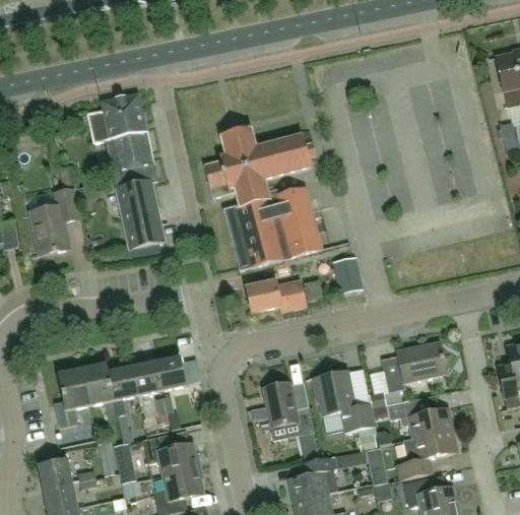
[(519,50),(496,56),(503,89),(519,85),(519,50)]
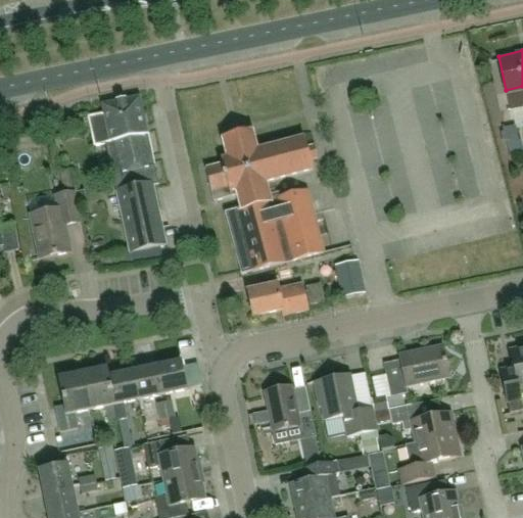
[(147,132),(139,93),(103,101),(104,109),(88,113),(94,141),(106,139),(129,249),(164,242),(152,184),(158,182),(154,163),(150,165),(144,133),(147,132)]
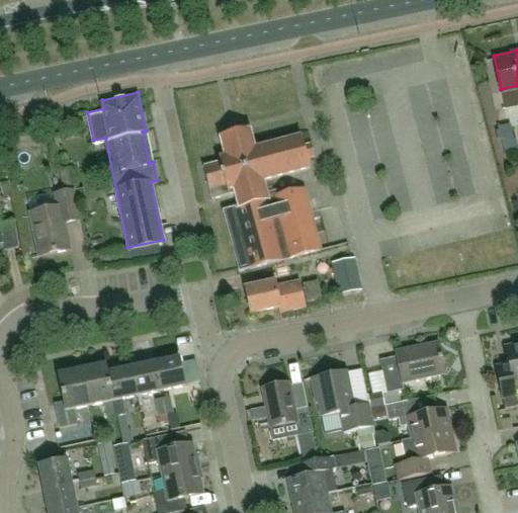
[(220,159),(203,163),(212,196),(235,190),(239,202),(223,206),(239,268),(320,247),(304,186),(268,196),(263,177),(310,165),(307,155),(314,153),(311,141),(304,143),(300,132),(255,144),(249,124),(240,126),(239,120),(227,123),(229,130),(220,133),(225,152),(218,154),(220,159)]
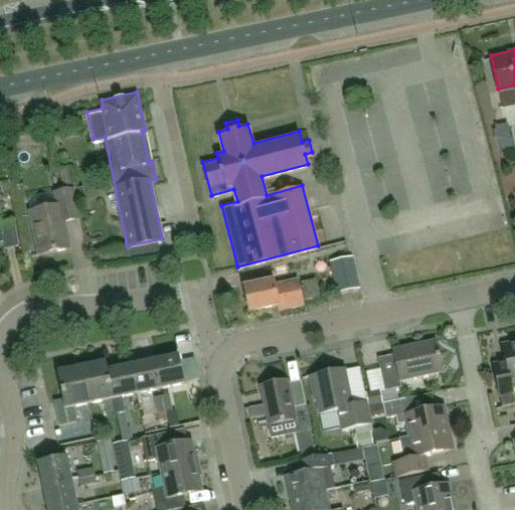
[(38,251),(69,245),(64,218),(79,215),(73,185),(53,190),(55,202),(29,208),(38,251)]
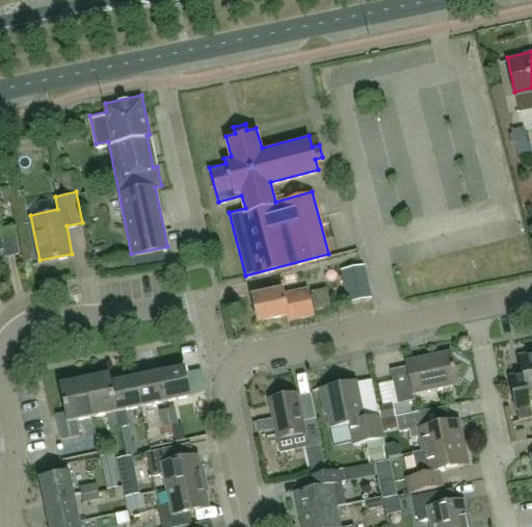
[(0,246),(2,246),(4,254),(19,251),(12,224),(0,226),(0,246)]
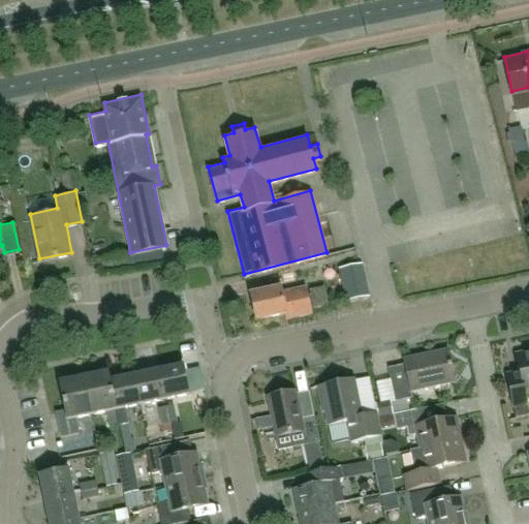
[(339,266),(346,298),(367,294),(360,260),(339,266)]
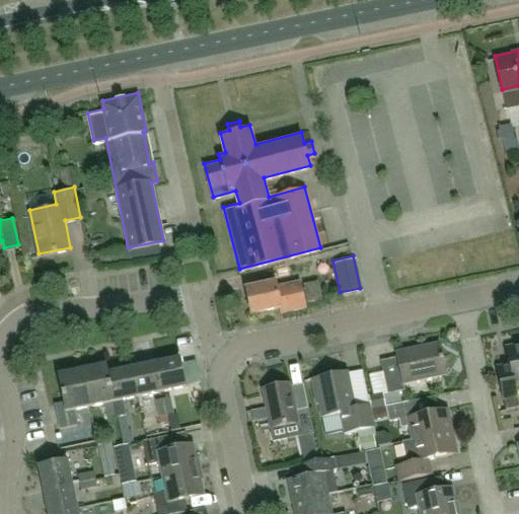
[(276,280),(246,286),(252,310),(280,304),(281,310),(305,305),(300,278),(277,283),(276,280)]
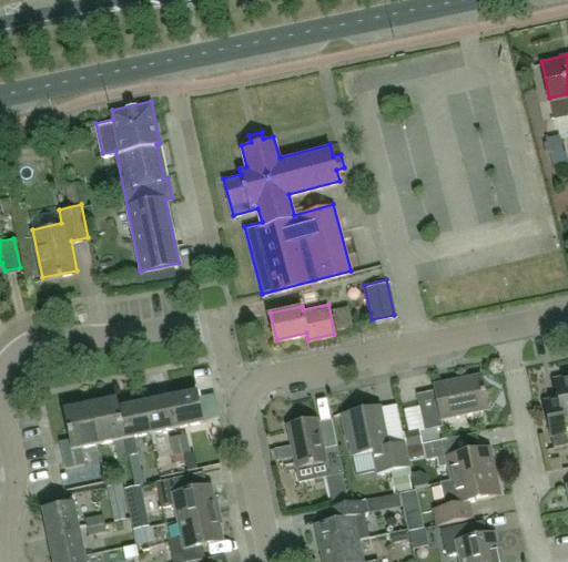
[(337,327),(352,324),(347,305),(333,308),(337,327)]
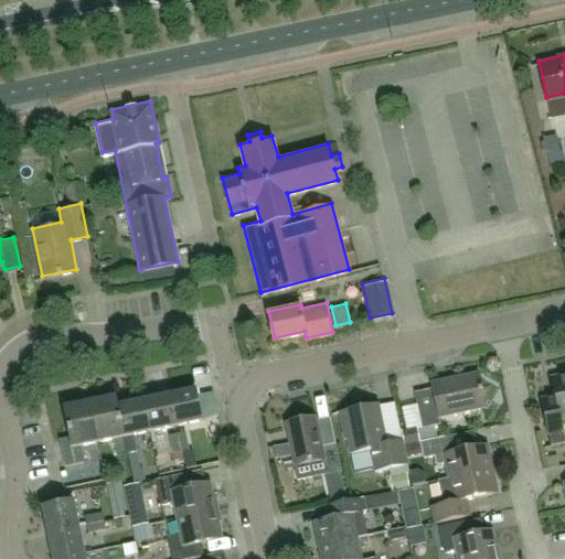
[(484,404),(478,371),(432,380),(432,385),(414,388),(422,425),(440,421),(438,412),(484,404)]
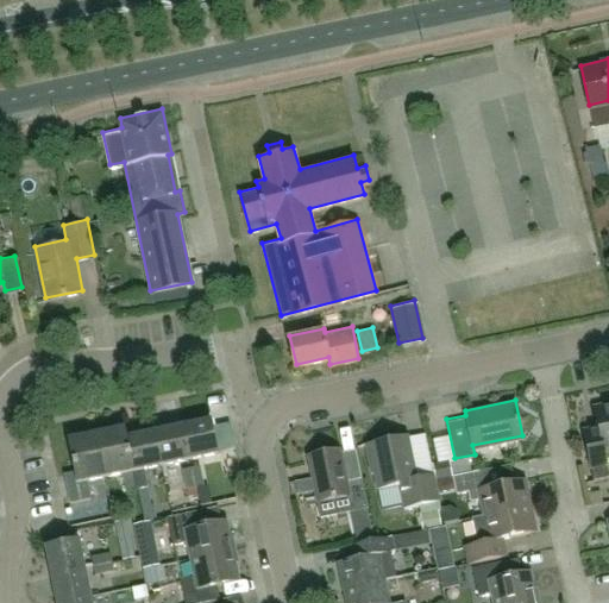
[(608,401),(594,404),(598,425),(584,428),(594,478),(608,475),(604,457),(608,454),(608,401)]
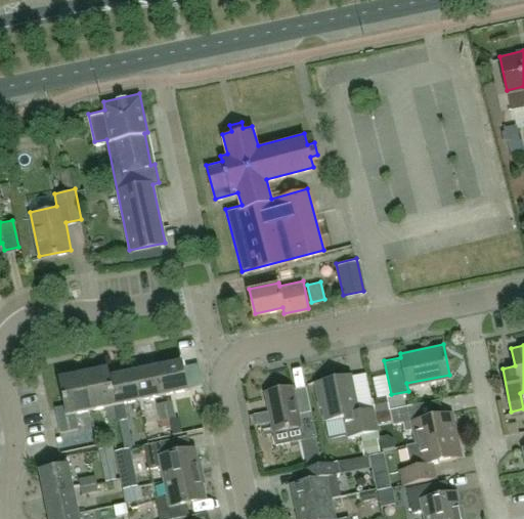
[(157,363),(163,392),(187,387),(181,358),(157,363)]
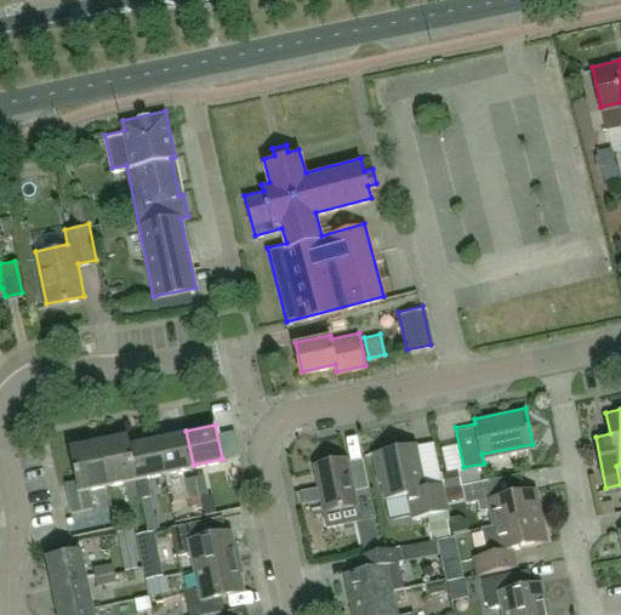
[(193,465),(186,431),(157,437),(165,471),(193,465)]
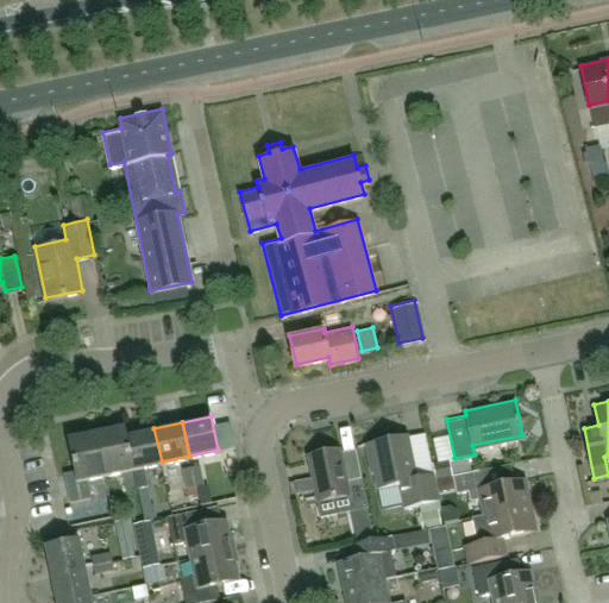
[(96,431),(105,473),(124,470),(127,488),(137,485),(126,434),(125,425),(96,431)]
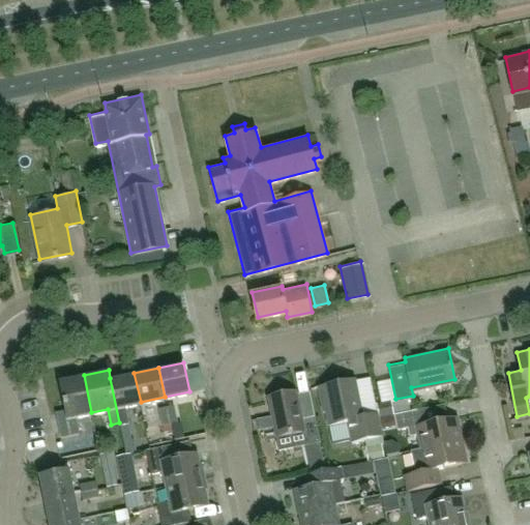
[(141,402),(134,373),(110,378),(119,423),(128,421),(124,405),(141,402)]
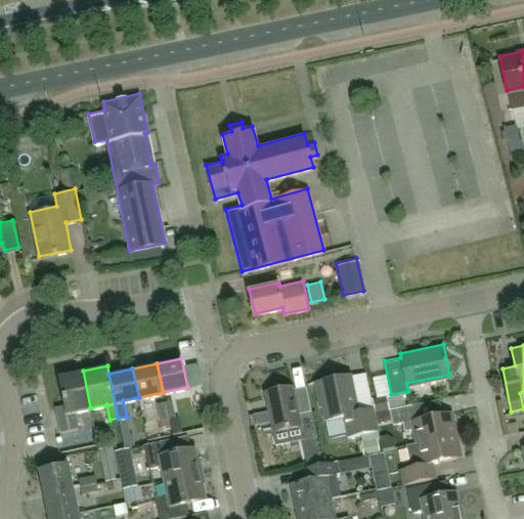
[(58,376),(61,394),(63,403),(55,404),(60,430),(78,426),(75,411),(90,407),(83,371),(58,376)]
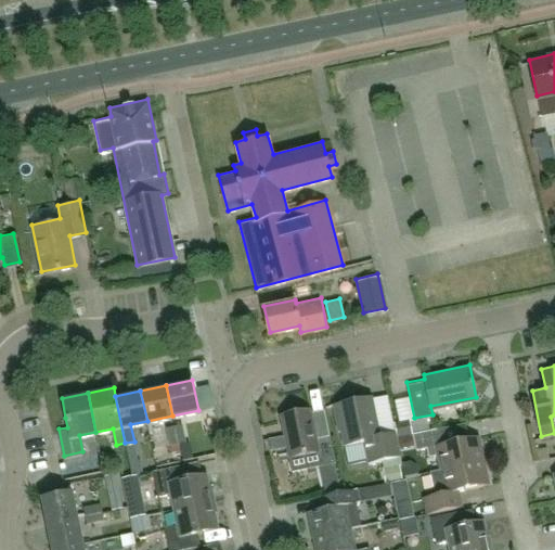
[(379,433),(371,394),(333,401),(338,429),(339,427),(343,444),(363,439),(368,461),(400,455),(395,430),(379,433)]
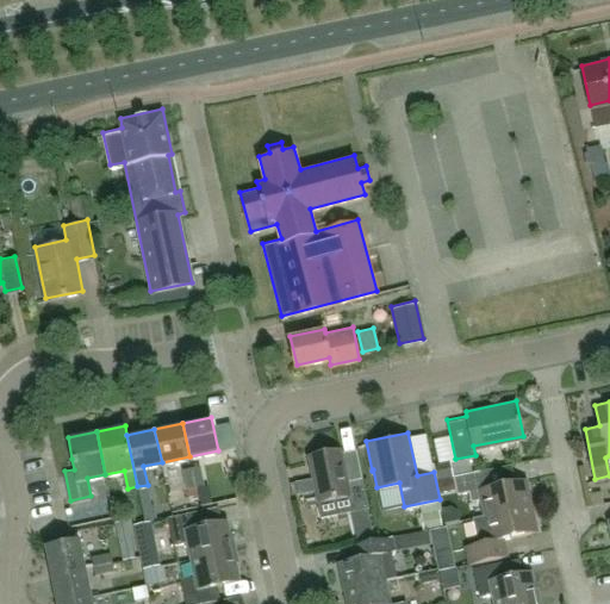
[(341,447),(307,453),(321,515),(367,505),(361,475),(347,479),(341,447)]
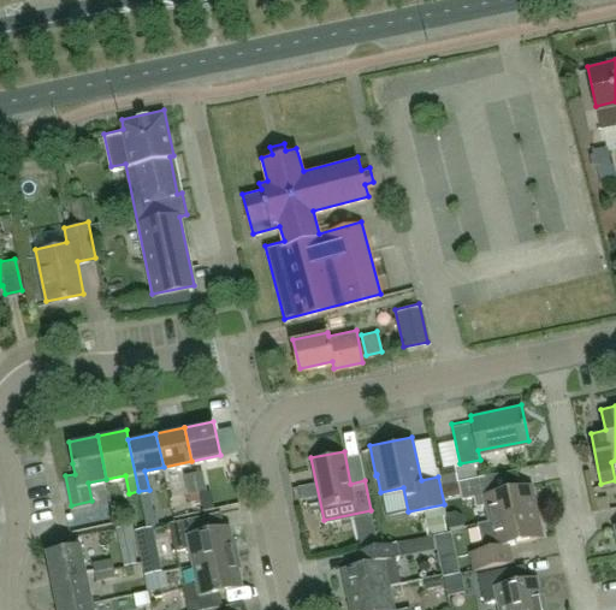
[(184,472),(187,481),(203,478),(202,468),(184,472)]
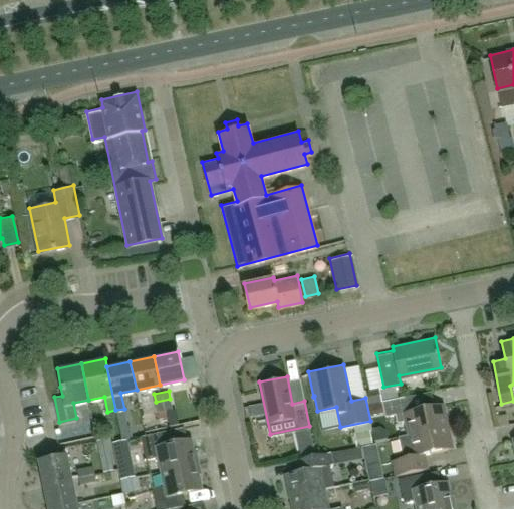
[(407,432),(447,424),(442,402),(408,409),(405,395),(381,400),(384,415),(395,413),(397,421),(405,420),(407,432)]
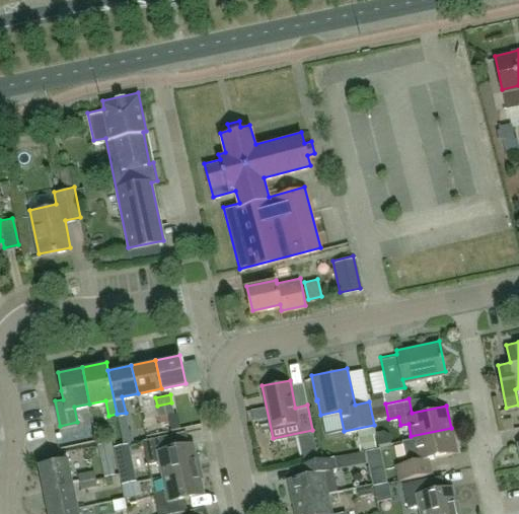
[(171,402),(157,406),(159,414),(173,411),(171,402)]
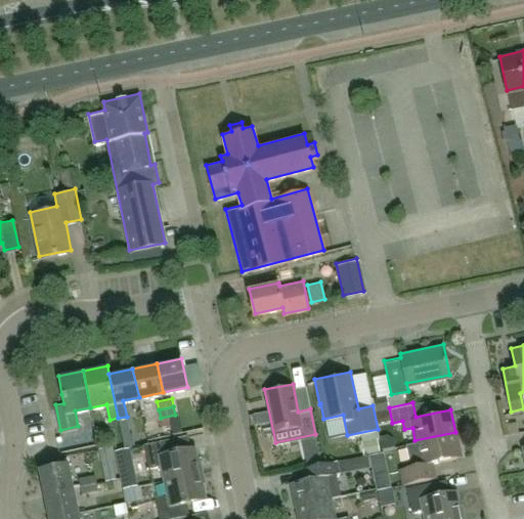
[(438,475),(435,460),(461,455),(455,432),(415,440),(406,442),(410,465),(399,468),(402,483),(438,475)]
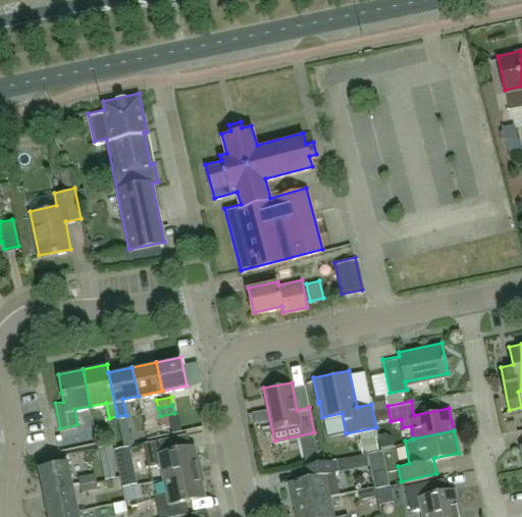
[(160,462),(163,476),(199,469),(194,444),(187,445),(184,432),(144,441),(148,464),(160,462)]
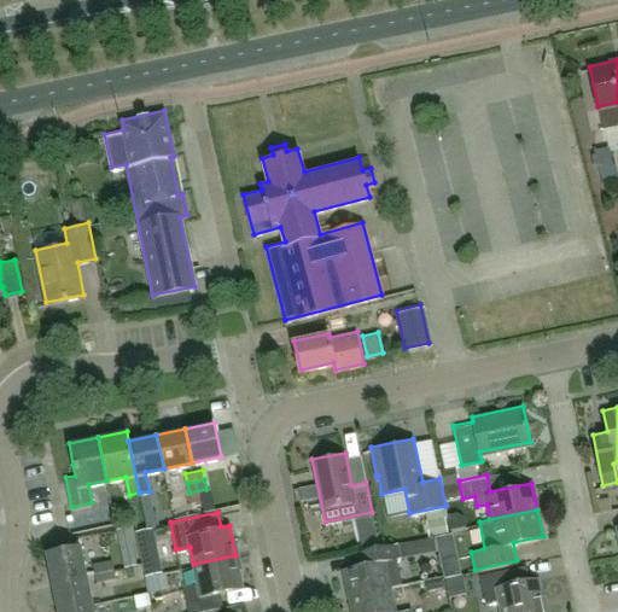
[(141,543),(157,540),(153,525),(138,529),(141,543)]
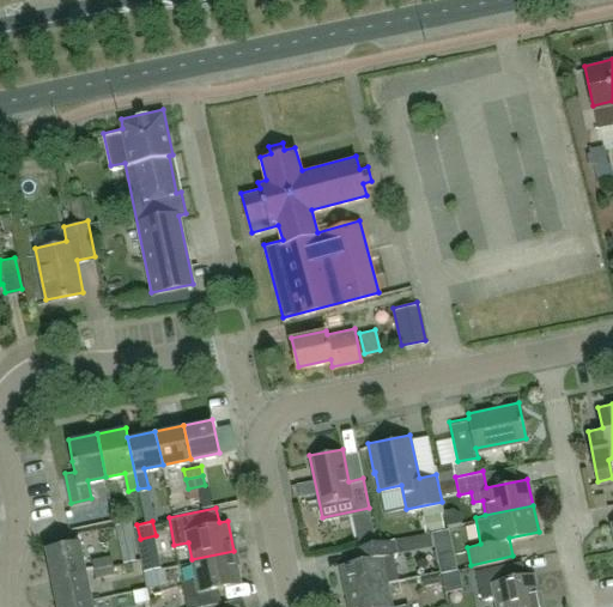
[(340,562),(345,588),(387,580),(398,577),(393,552),(398,551),(394,536),(353,545),(357,559),(340,562)]
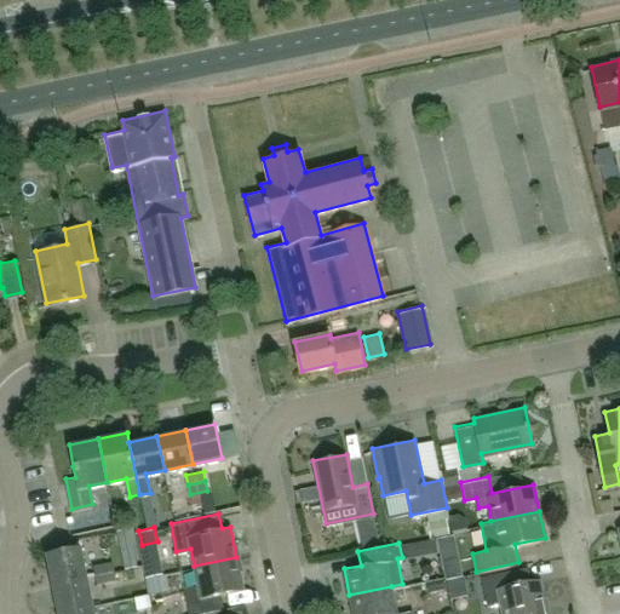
[(52,581),(86,575),(80,545),(46,552),(52,581)]
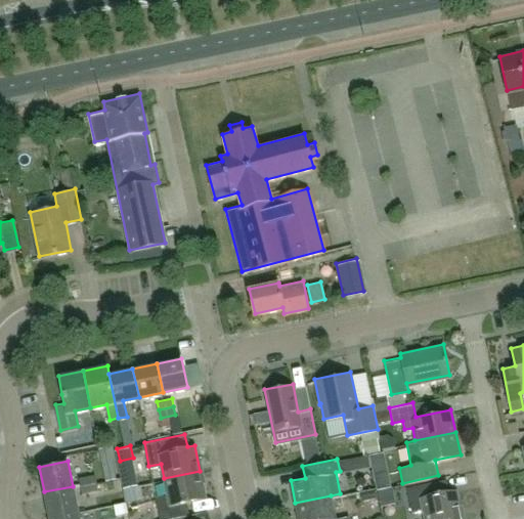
[(187,502),(206,498),(200,471),(164,478),(168,493),(156,495),(160,518),(161,518),(189,513),(187,502)]
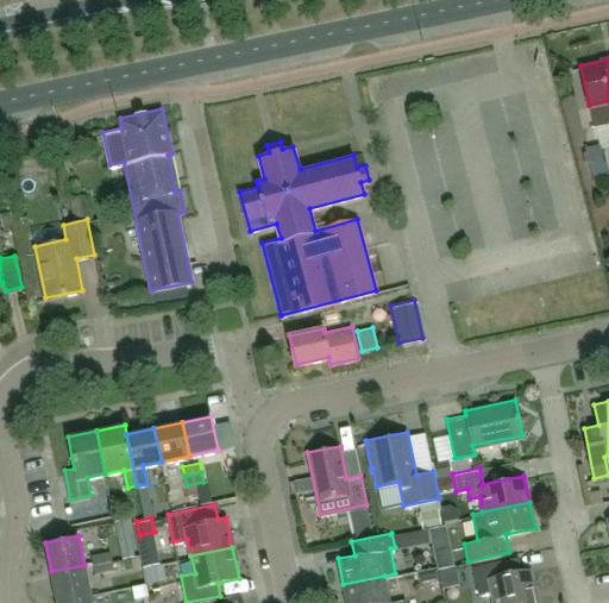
[(101,552),(105,570),(114,567),(111,551),(101,552)]
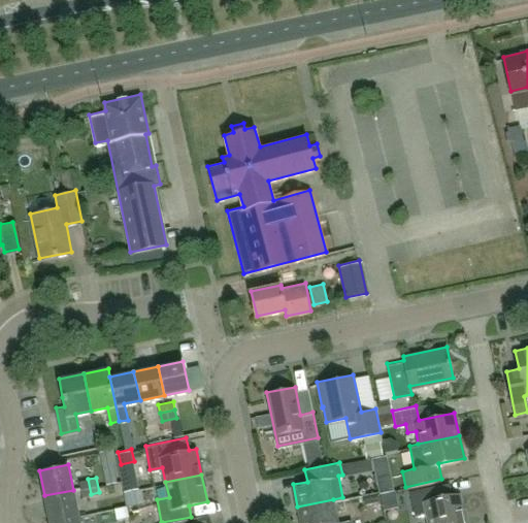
[(91,494),(88,479),(79,481),(83,495),(91,494)]
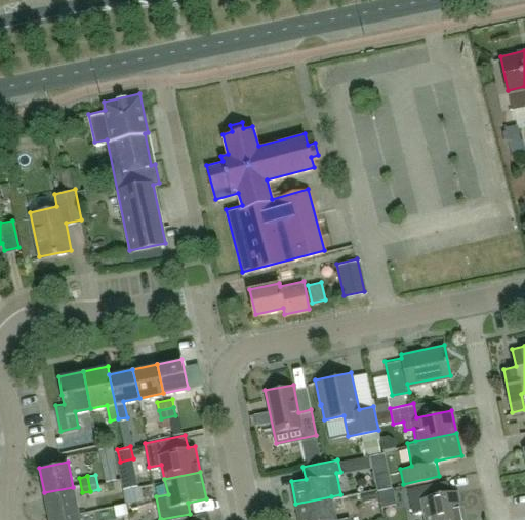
[(423,509),(425,519),(439,519),(461,516),(456,490),(446,492),(444,479),(406,487),(411,512),(423,509)]
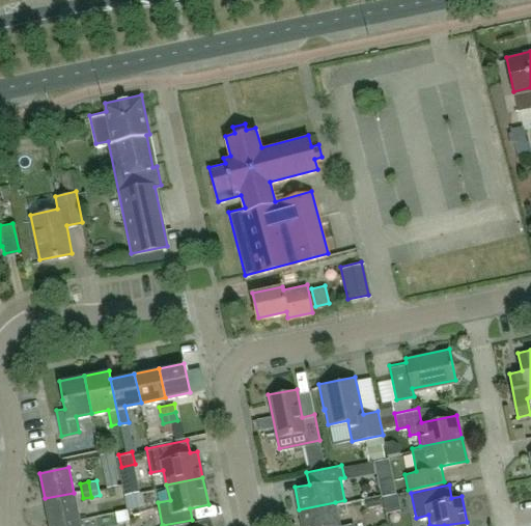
[(79,517),(74,493),(45,498),(50,523),(79,517)]
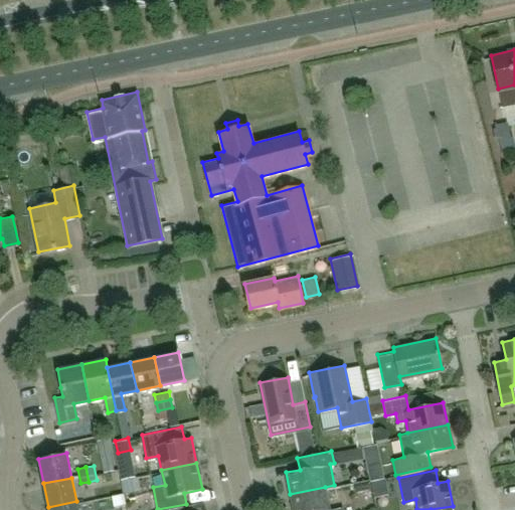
[(329,508),(325,487),(290,494),(293,509),(343,509),(343,506),(329,508)]
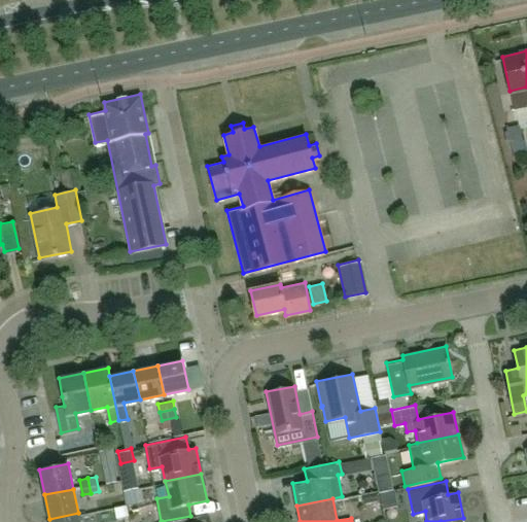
[(79,521),(78,513),(49,519),(49,521),(79,521)]
